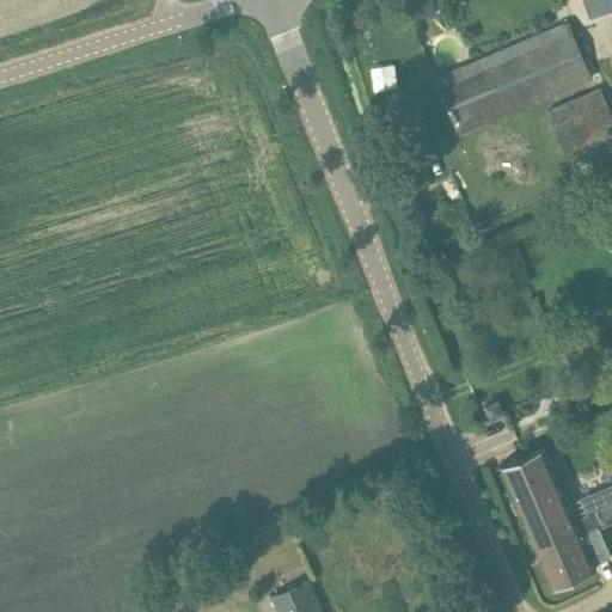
[(434,13),(429,0),(412,0),(418,17),(434,13)]
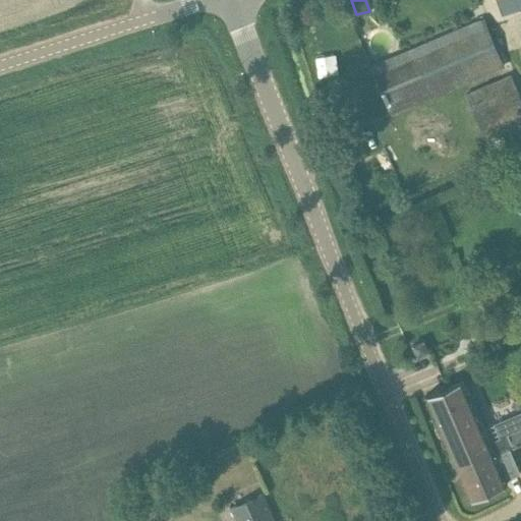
[(520,0),(498,0),(503,14),(520,7),(520,0)]
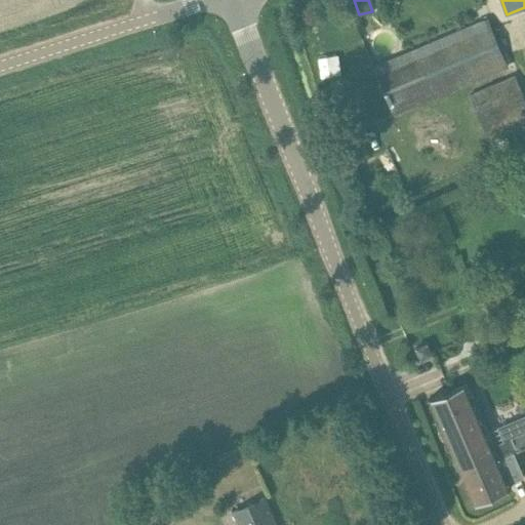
[(487,18),(373,67),(394,114),(507,66),(487,18)]
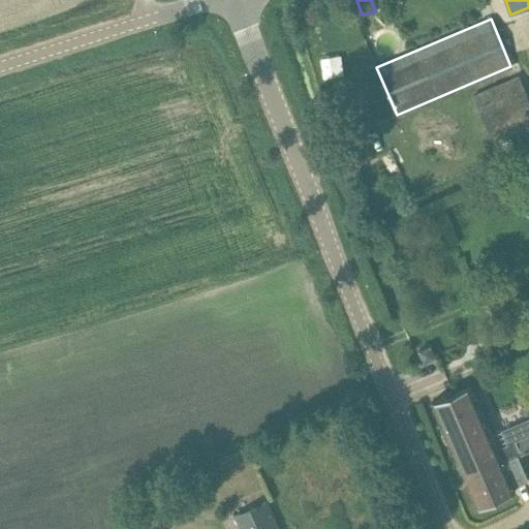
[(473,98),(492,143),(494,142),(499,154),(510,149),(505,136),(528,126),(528,98),(520,78),(473,98)]
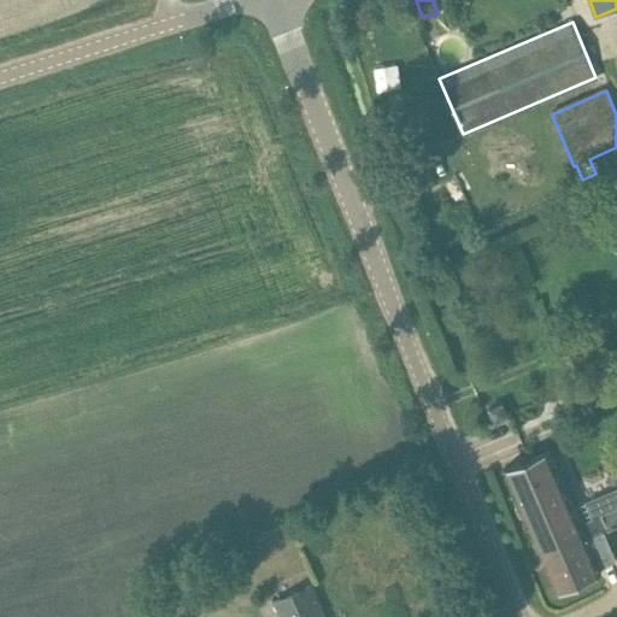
[(501,403),(488,407),(494,422),(507,416),(501,403)]
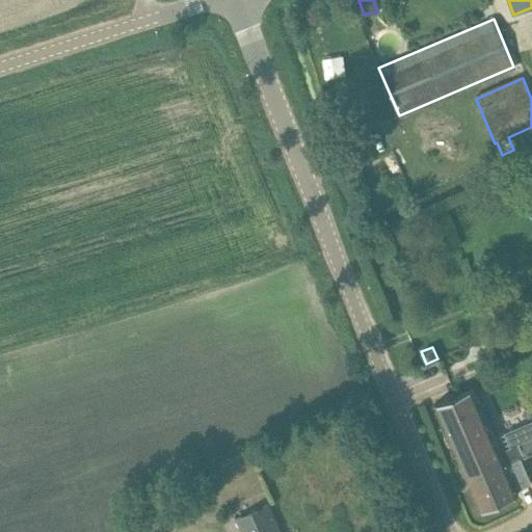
[(472,387),(435,403),(466,474),(503,458),(505,463),(505,464),(522,458),(525,456),(525,455),(520,444),(531,437),(531,420),(504,432),(510,446),(500,451),(472,387)]
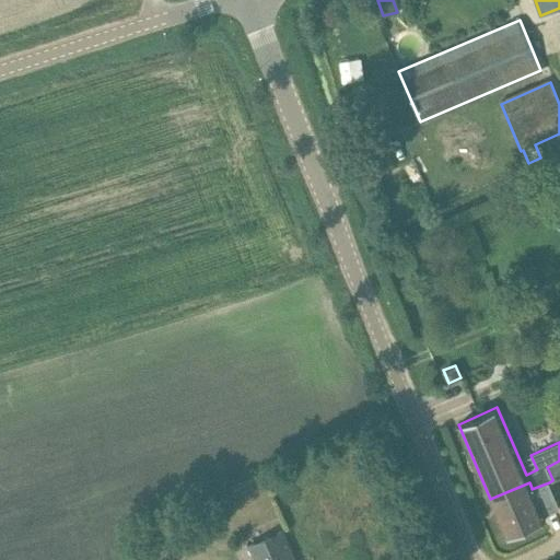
[(559,461),(547,467),(552,479),(552,480),(553,481),(559,477),(559,461)]
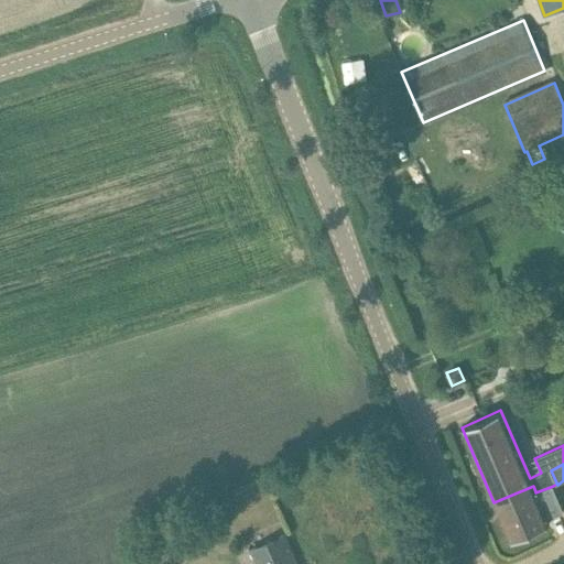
[(533,486),(494,502),(510,540),(549,523),(548,519),(563,512),(553,486),(535,492),(535,491),(533,486)]
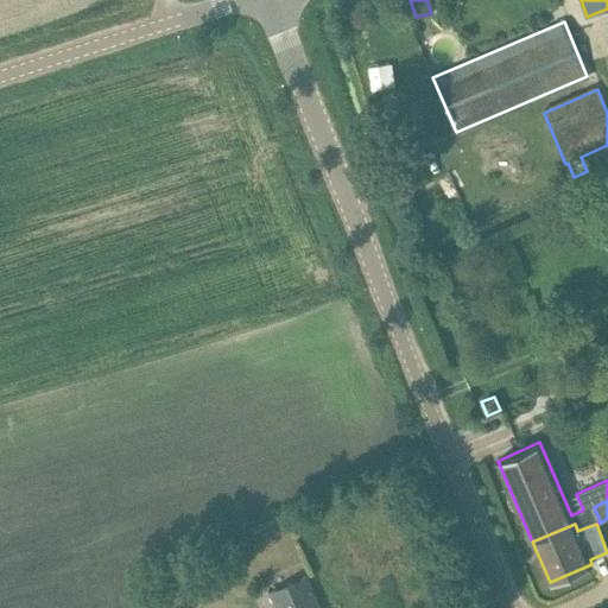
[(182,578),(178,568),(158,575),(163,587),(182,578)]
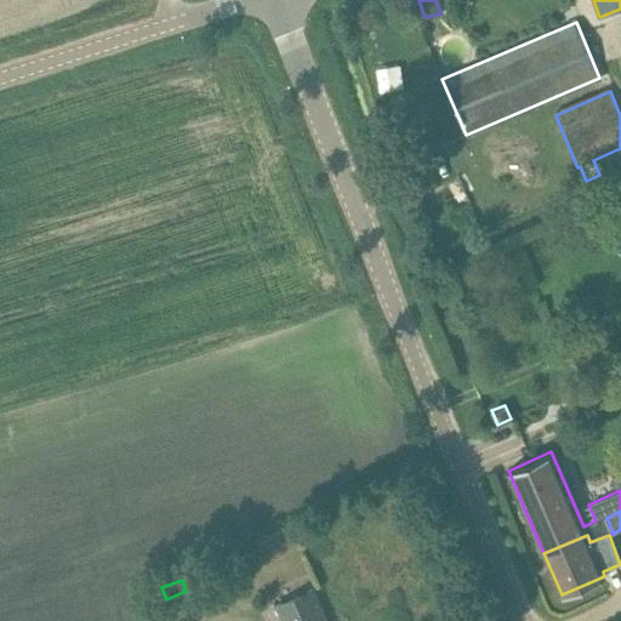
[(277,604),(283,620),(326,620),(313,588),(291,598),(277,604)]
